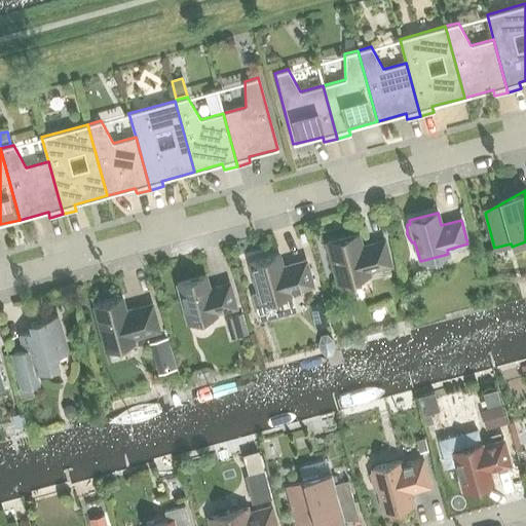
[(339,284),(368,275),(367,271),(390,265),(383,240),(361,247),(357,234),(328,242),(339,284)]
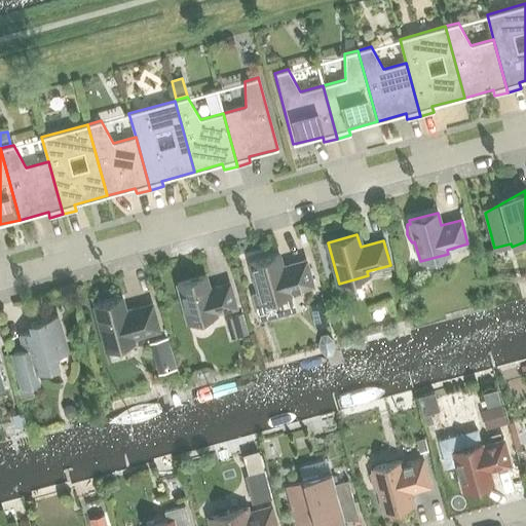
[(279,255),(250,264),(251,264),(258,293),(252,294),(257,312),(259,316),(264,317),(268,317),(272,316),(275,315),(279,313),(283,310),(283,306),(280,297),(290,294),(289,294),(289,293),(313,286),(306,260),(282,266),(278,256),(279,256),(279,255)]
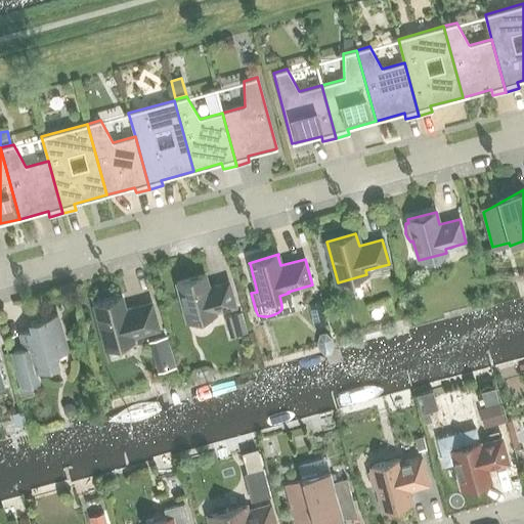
[(205,274),(176,282),(186,321),(215,313),(215,311),(234,306),(228,281),(208,288),(205,274)]
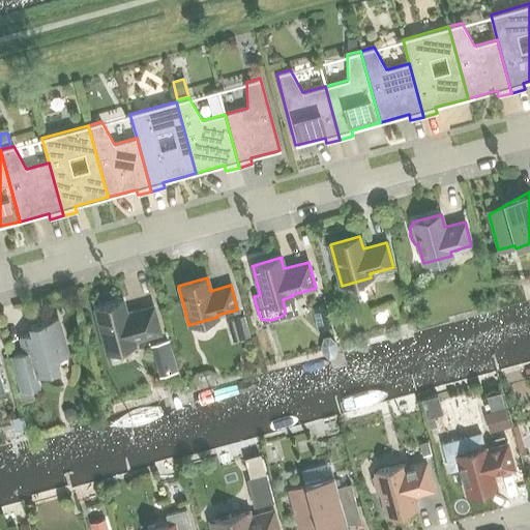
[(134,340),(160,332),(153,306),(126,314),(123,300),(94,308),(107,353),(135,345),(134,340)]
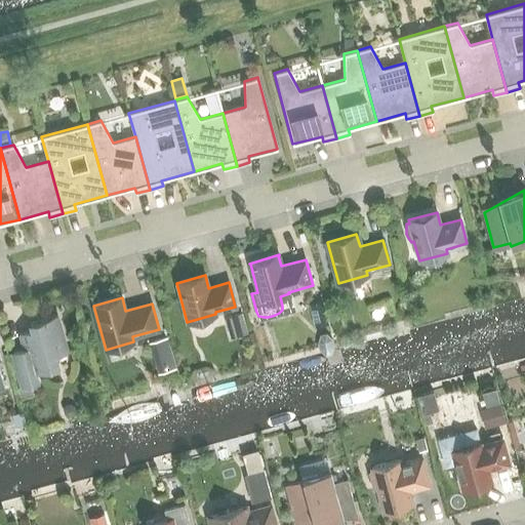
[(327,322),(322,303),(310,306),(315,325),(327,322)]
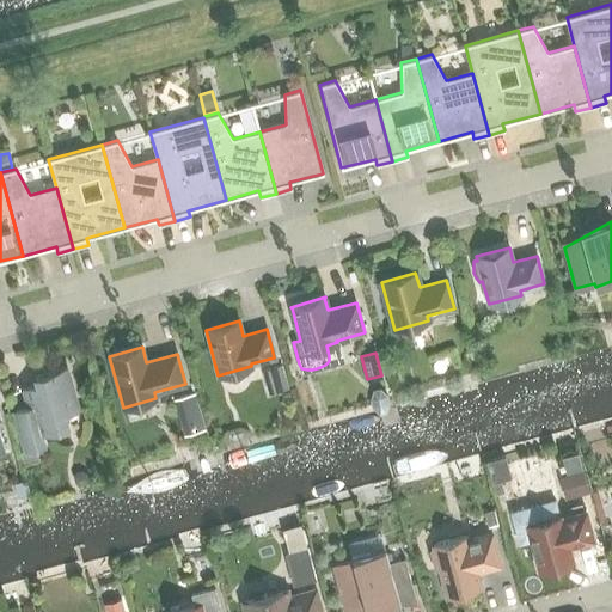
[(261,371),(268,395),(289,389),(282,365),(261,371)]
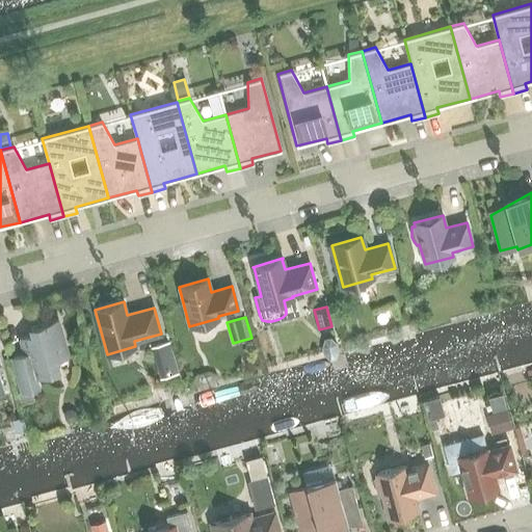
[(68,356),(57,320),(30,327),(32,335),(20,338),(25,354),(12,357),(22,392),(18,393),(21,404),(34,400),(31,391),(41,388),(37,376),(58,370),(55,360),(68,356)]
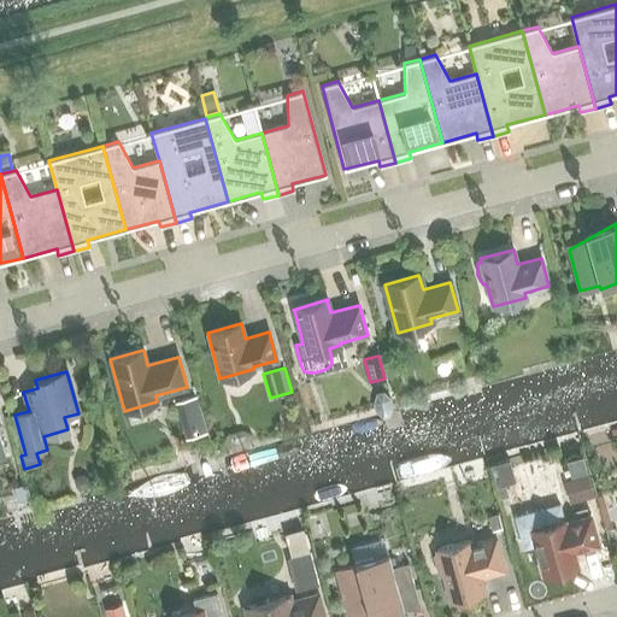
[(195,398),(178,403),(188,439),(205,434),(195,398)]
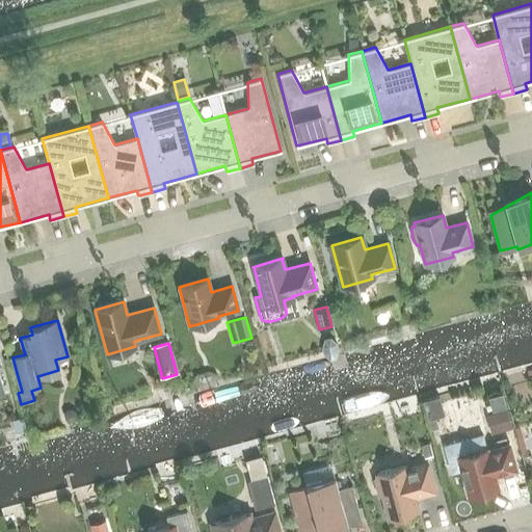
[(440,398),(423,402),(428,422),(435,420),(445,417),(440,398)]
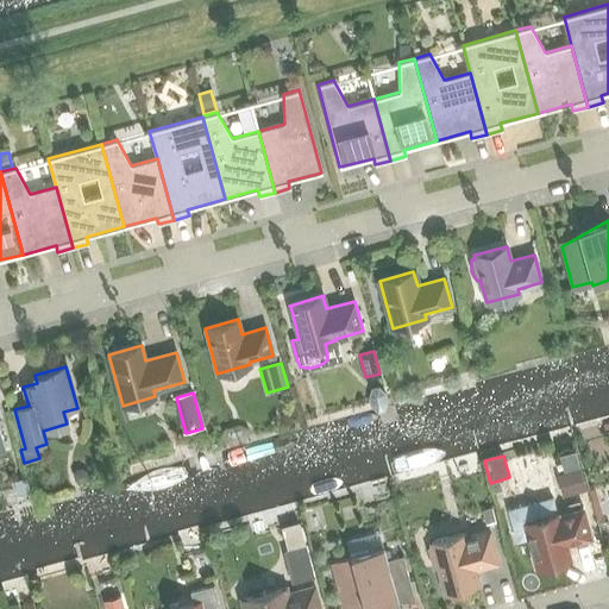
[(579,472),(563,476),(569,496),(584,493),(579,472)]
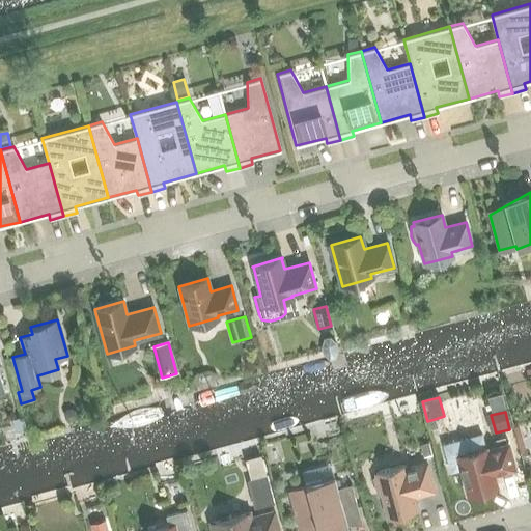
[(448,443),(444,450),(448,467),(456,471),(460,470),(468,495),(497,487),(493,475),(514,469),(507,444),(486,450),(476,453),(473,442),(465,438),(448,443)]
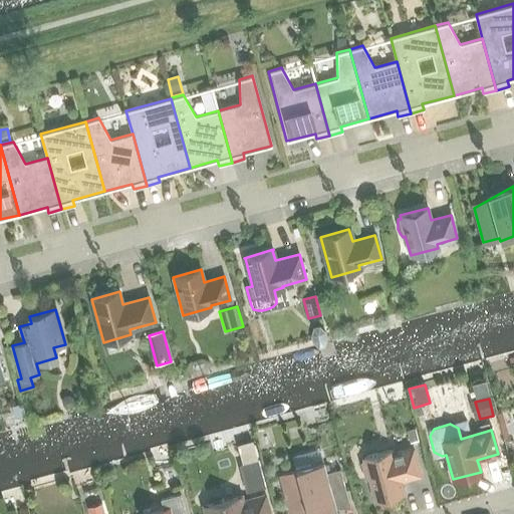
[(416,429),(407,431),(410,443),(419,440),(416,429)]
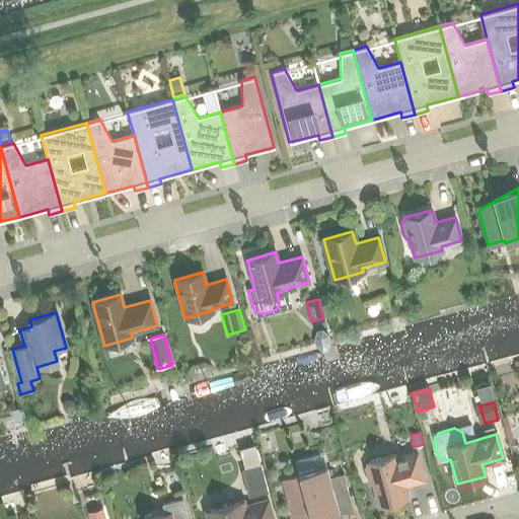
[(372,483),(379,505),(406,498),(403,486),(425,479),(417,452),(396,458),(395,454),(367,462),(368,466),(365,467),(369,484),(372,483)]
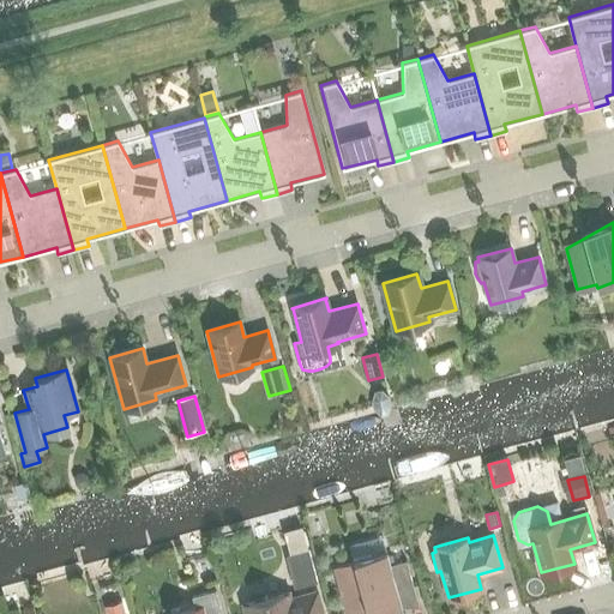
[(317,583),(308,549),(284,555),(293,589),(317,583)]
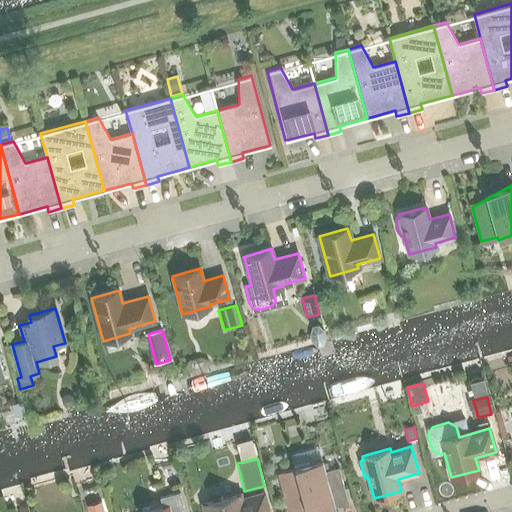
[(349,505),(338,467),(325,471),(322,462),(309,466),(309,463),(294,467),(295,470),(279,474),(288,508),(305,508),(306,511),(313,511),(335,506),(349,505)]
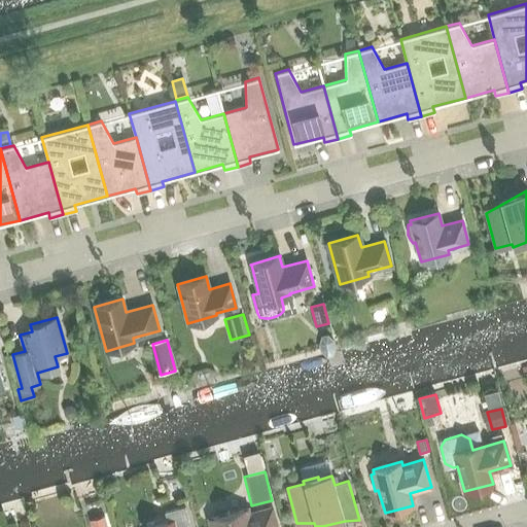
[(189,526),(184,506),(165,512),(167,523),(151,526),(189,526)]
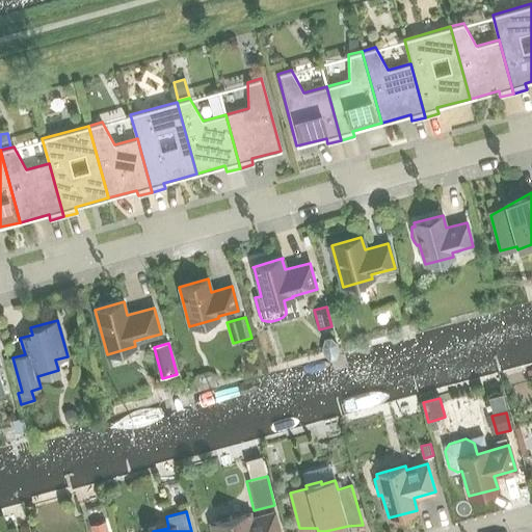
[(213,531),(277,531),(273,513),(250,520),(248,513),(212,524),(213,531)]
